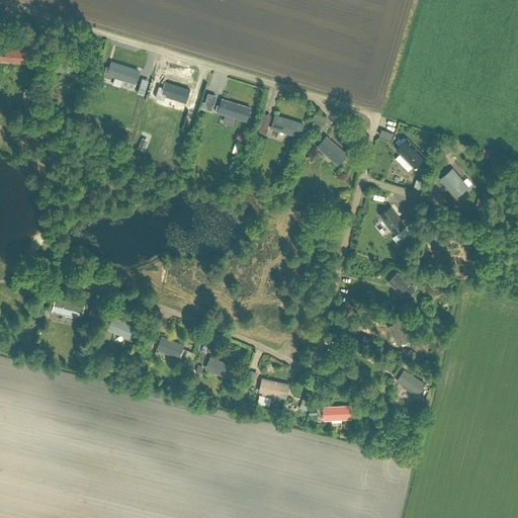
[(1,48),(0,61),(32,63),(33,50),(1,48)]
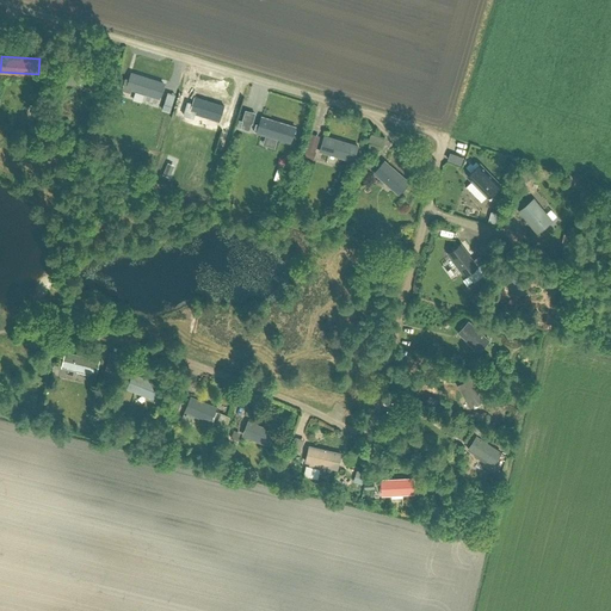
[(127,87),(153,96),(159,97),(164,82),(158,81),(158,80),(133,73),(127,87)]
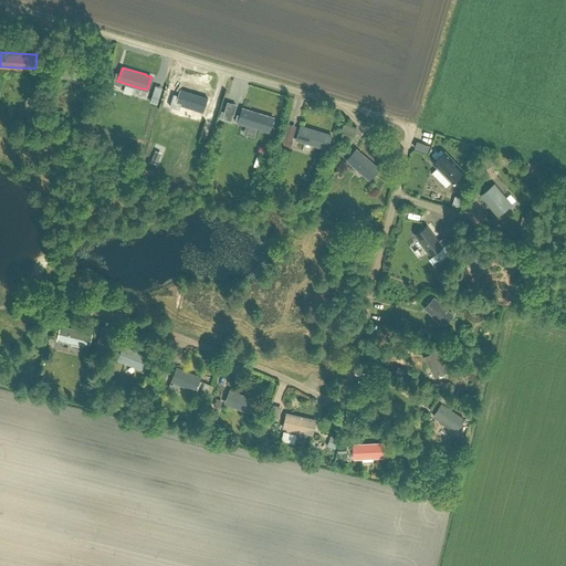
[(203,112),(207,97),(181,90),(177,103),(203,112)]
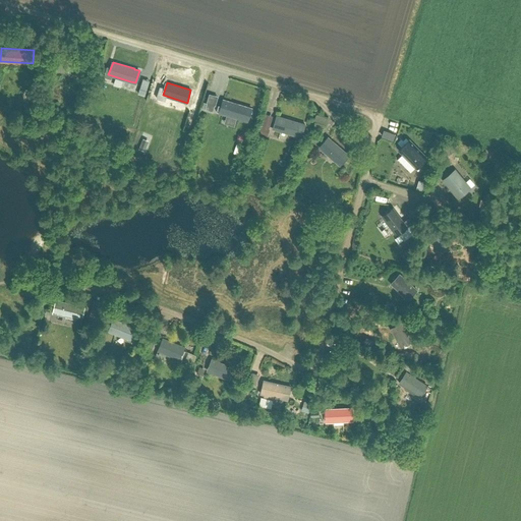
[(247,121),(251,109),(223,100),(220,112),(247,121)]
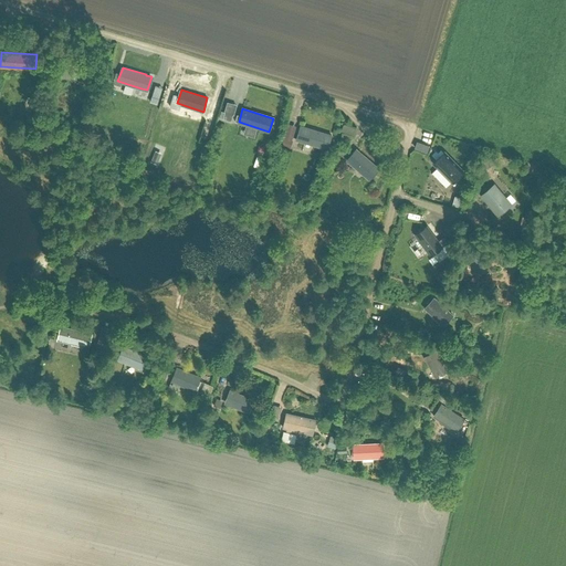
[(331,135),(301,126),(296,139),(327,148),(331,135)]
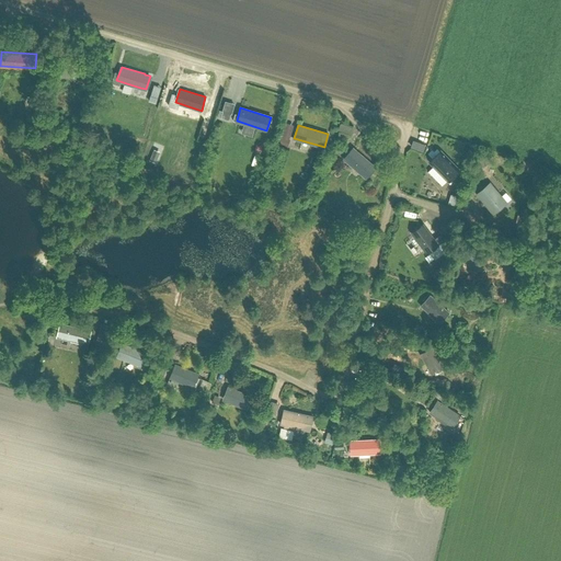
[(411,144),(422,147),(425,137),(415,133),(411,144)]
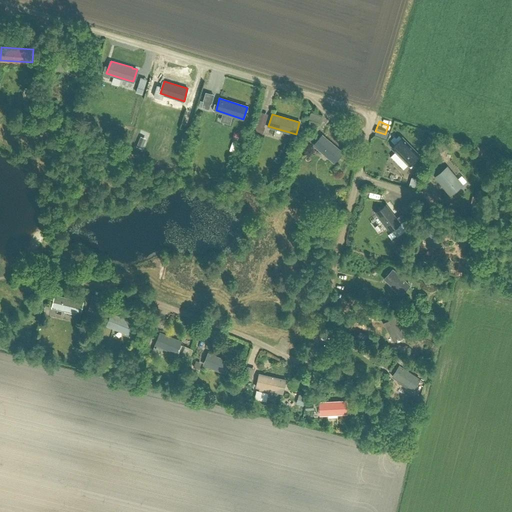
[(342,152),(325,137),(322,135),(314,145),(334,162),(342,152)]
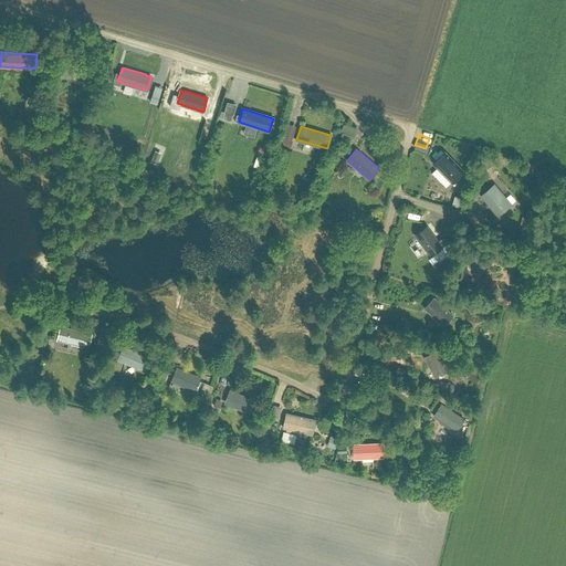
[(463,173),(458,167),(443,152),(433,163),(453,181),(463,173)]
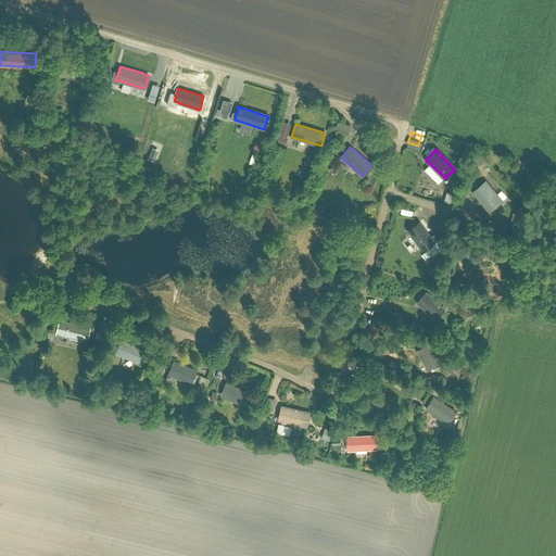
[(147,150),(142,162),(149,164),(152,152),(147,150)]
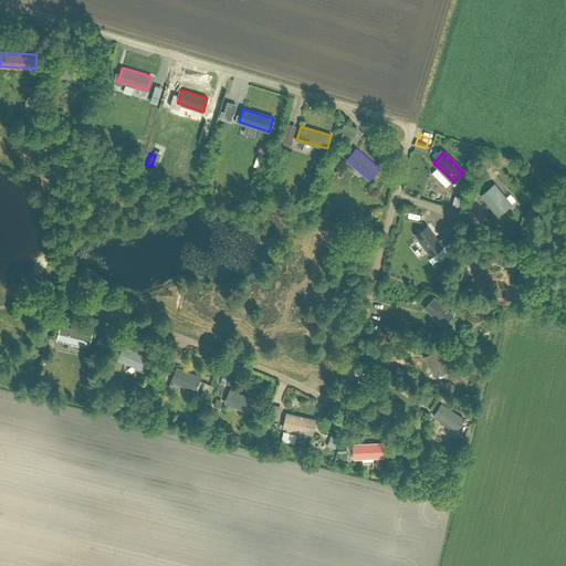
[(511,206),(506,200),(493,186),(483,195),(495,209),(500,215),(511,206)]
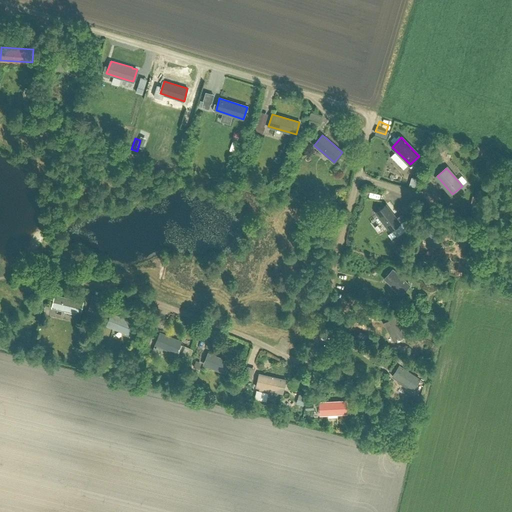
[(383,169),(381,175),(396,180),(399,174),(383,169)]
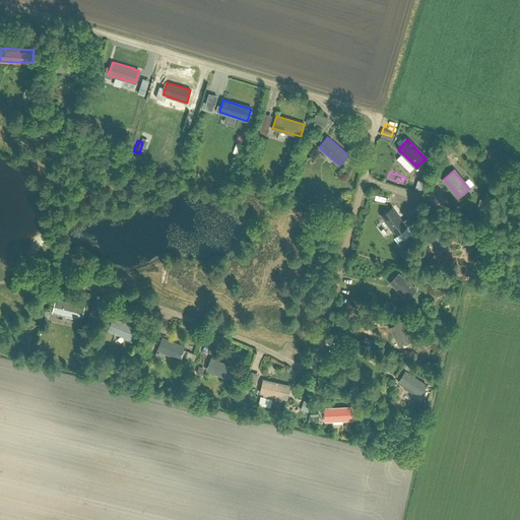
[(392,207),(381,214),(396,235),(411,223),(407,218),(402,221),(392,207)]
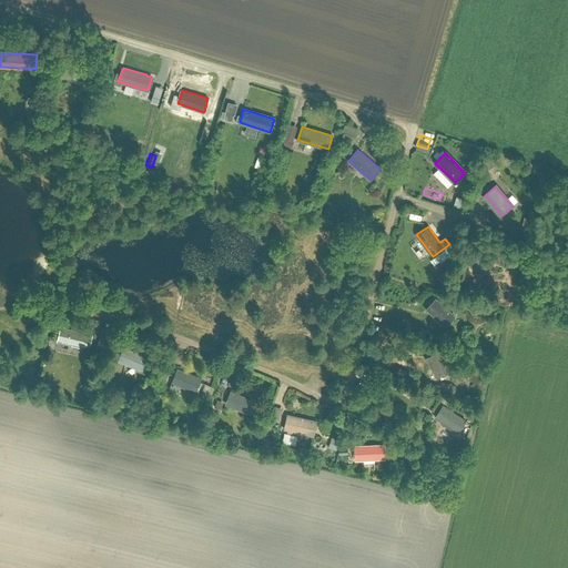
[(478,246),(467,255),(478,272),(490,264),(478,246)]
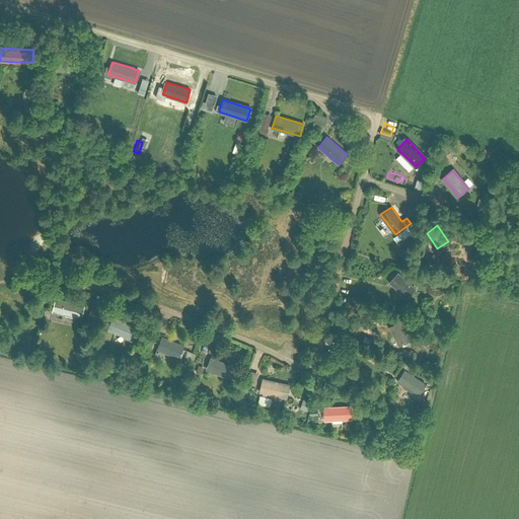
[(406,298),(416,288),(398,273),(389,283),(406,298)]
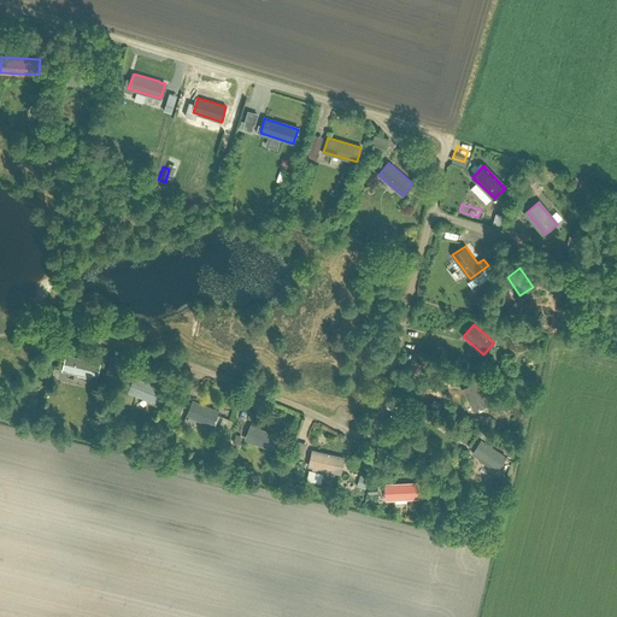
[(97,378),(100,363),(66,356),(63,370),(97,378)]
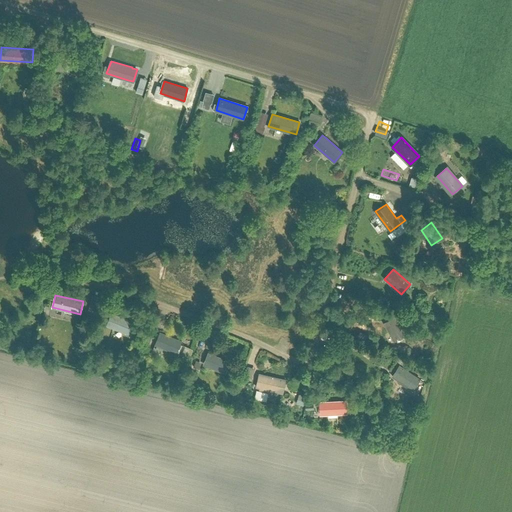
[(108,312),(103,323),(128,333),(133,322),(112,313),(112,314),(108,312)]
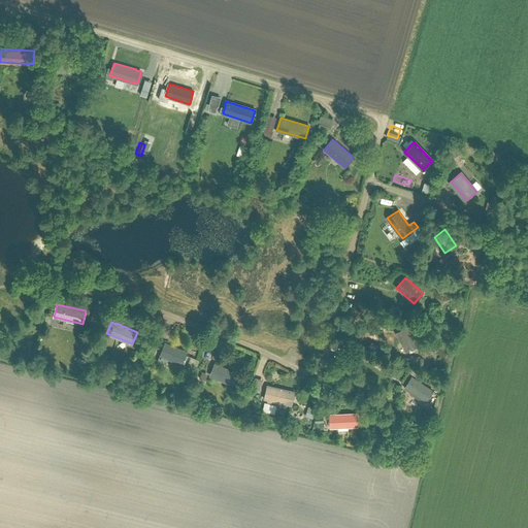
[(406,350),(418,343),(409,329),(399,335),(406,350)]
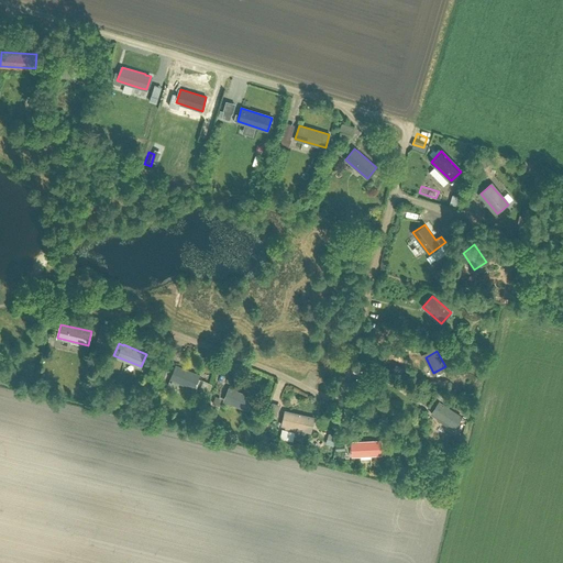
[(199,375),(176,365),(168,384),(176,387),(178,382),(194,388),(199,375)]
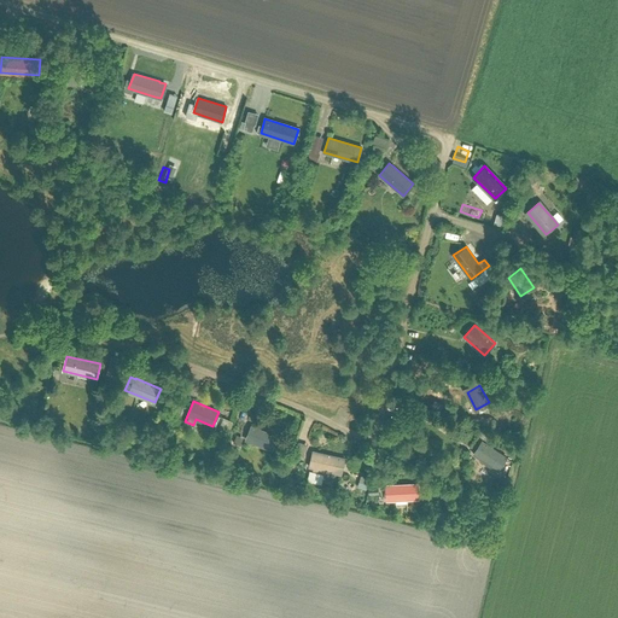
[(242,419),(244,406),(237,404),(233,418),(242,419)]
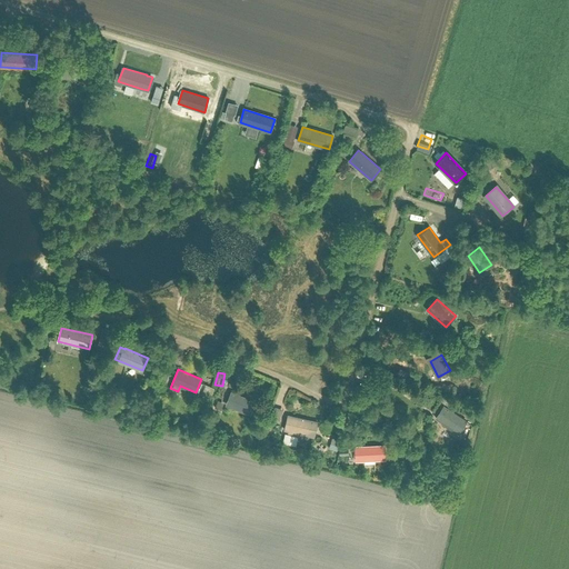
[(206,385),(201,396),(210,399),(215,388),(206,385)]
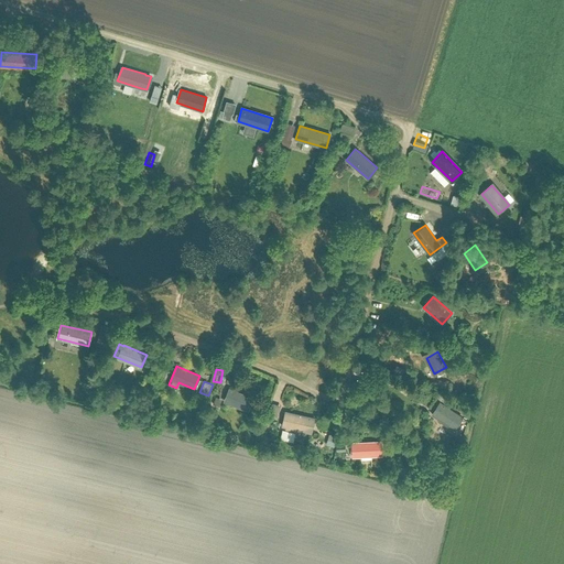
[(248,411),(252,398),(230,388),(225,401),(248,411)]
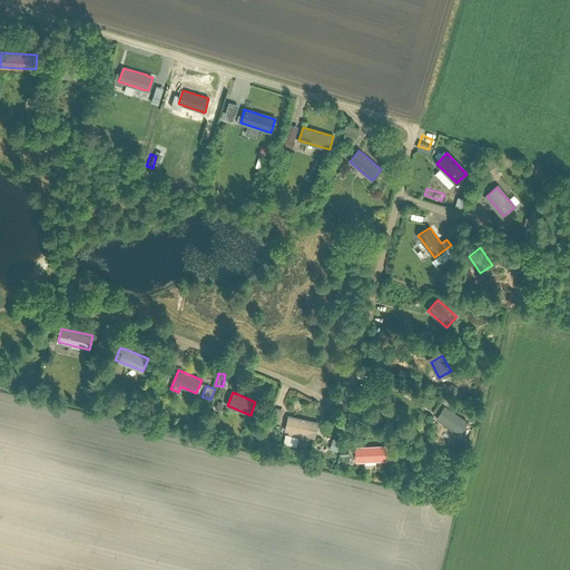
[(267,419),(279,419),(279,405),(268,405),(267,419)]
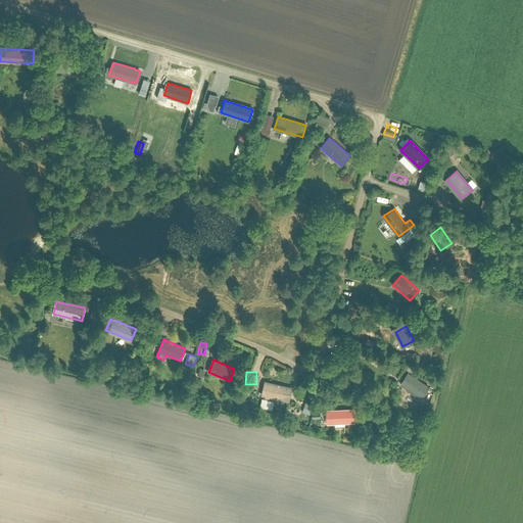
[(422,397),(429,386),(409,373),(401,384),(422,397)]
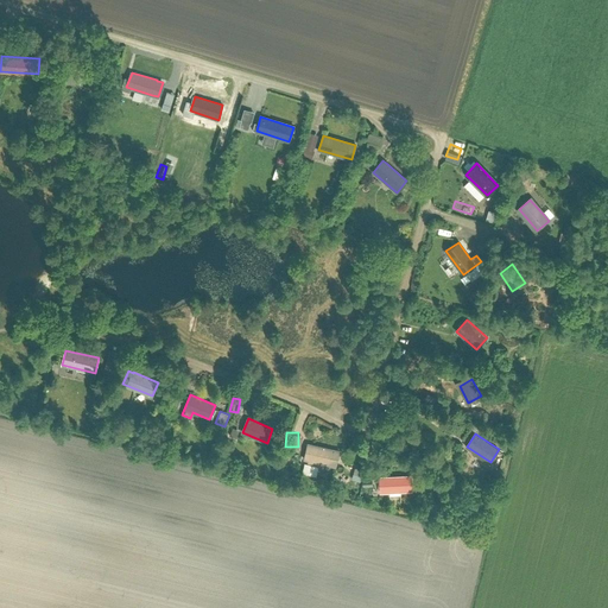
[(304,458),(308,460),(308,463),(304,462),(302,473),(315,476),(318,466),(329,468),(330,464),(336,466),(339,450),(308,443),(304,458)]
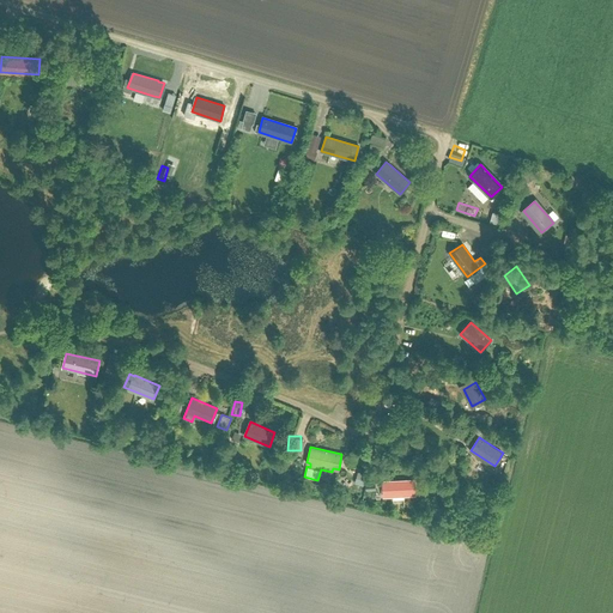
[(383,481),(383,496),(411,495),(411,480),(383,481)]
